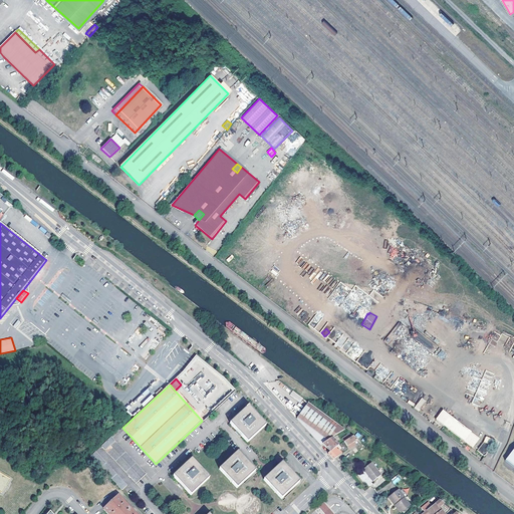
[(302,398),(294,393),(291,391),(289,394),(294,398),(299,402),(302,398)]
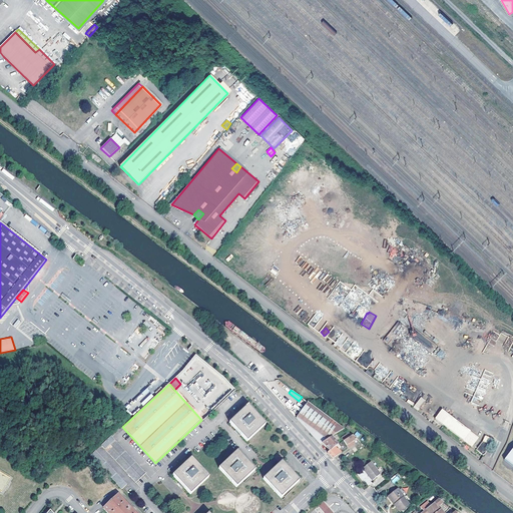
[(143,406),(153,396),(151,394),(141,403),(143,406)]
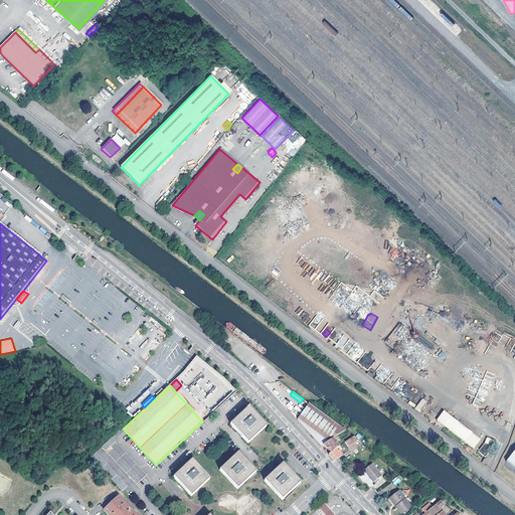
[(422,398),(414,408),(419,412),(427,402),(422,398)]
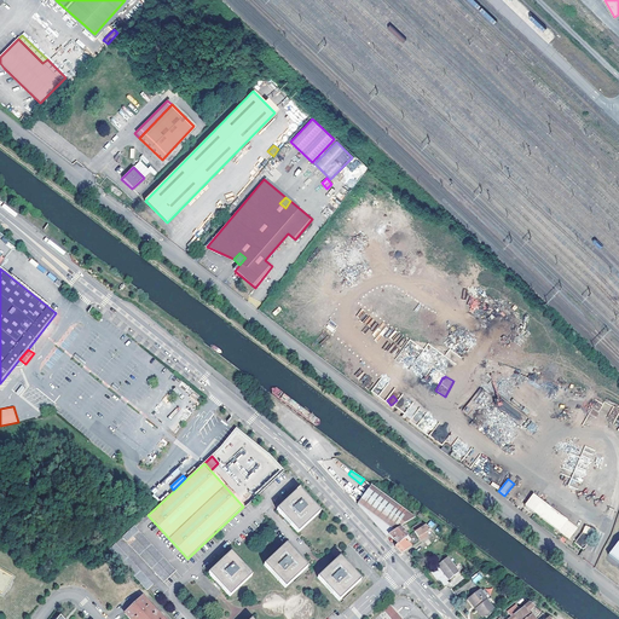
[(415,518),(375,487),(371,485),(357,504),(387,536),(389,534),(399,528),(415,518)]
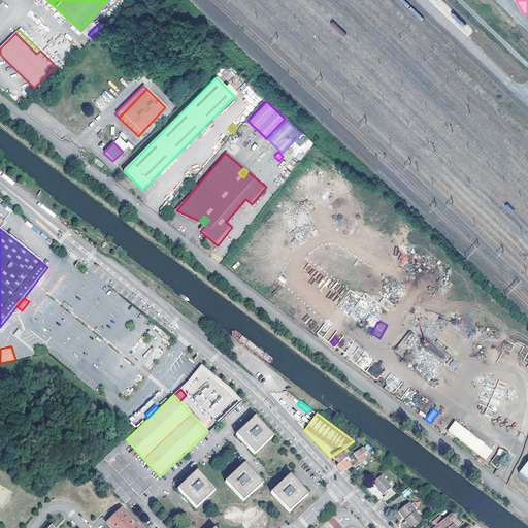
[(244,444),(254,454),(272,437),(255,418),(236,434),(244,444)]
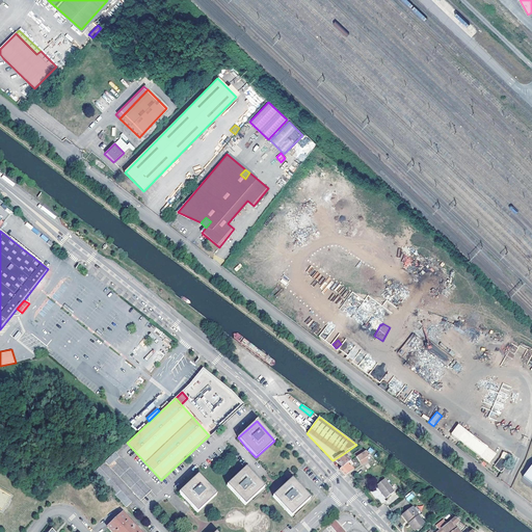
[(497,454),(460,426),(453,434),(490,462),(497,454)]
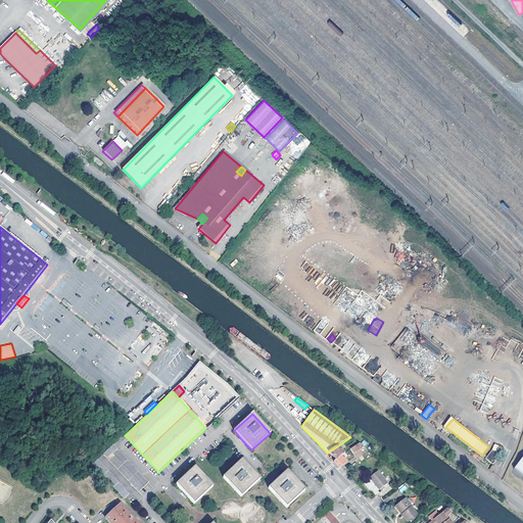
[(349,449),(359,443),(355,440),(347,446),(349,449)]
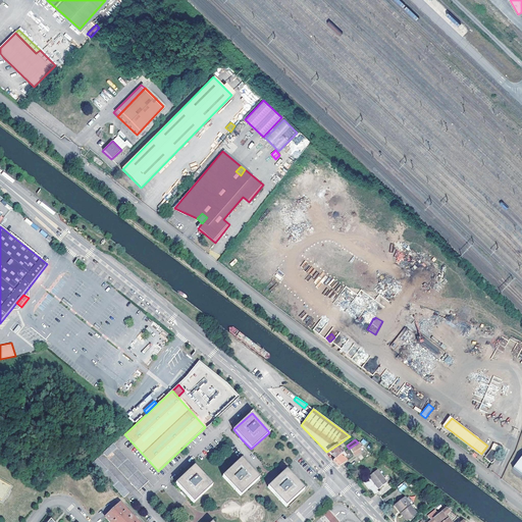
[(359,444),(358,442),(349,449),(353,454),(355,452),(356,454),(359,452),(357,450),(363,446),(359,444)]
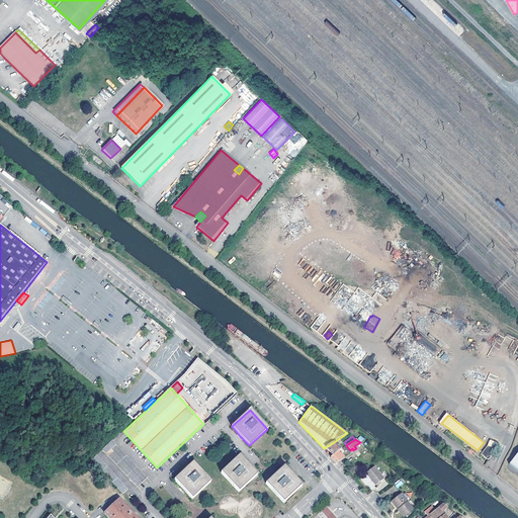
[(486,456),(497,442),(491,439),(489,446),(483,454),(486,456)]
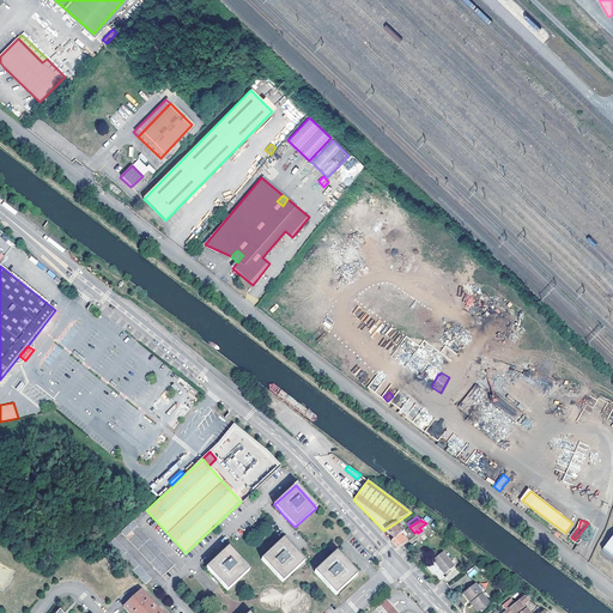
[(401,533),(404,532),(395,523),(386,529),(394,539),(401,533)]
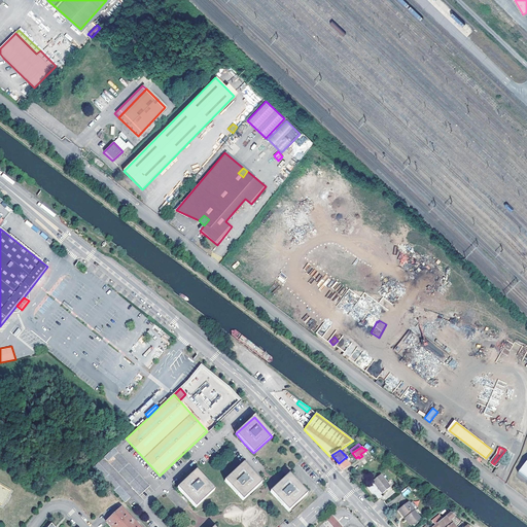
[(498,467),(506,458),(507,458),(510,452),(505,450),(494,464),(498,467)]
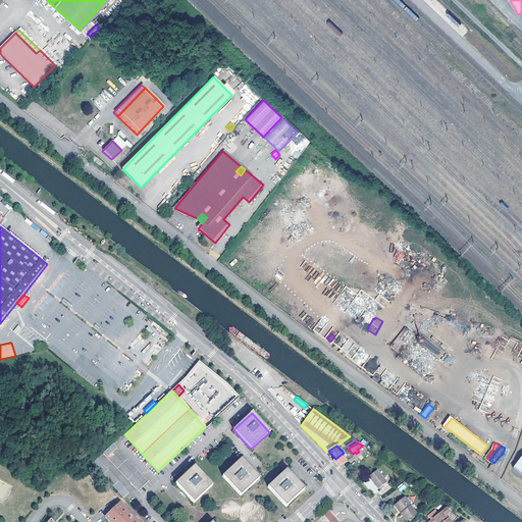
[(335,459),(333,461),(335,463),(338,466),(341,465),(347,461),(344,458),(347,456),(344,453),(342,454),(335,459)]
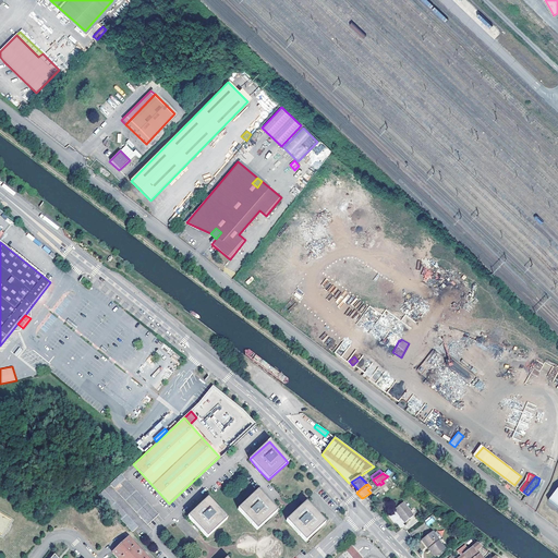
[(257,490),(238,509),(256,530),(277,511),(257,490)]
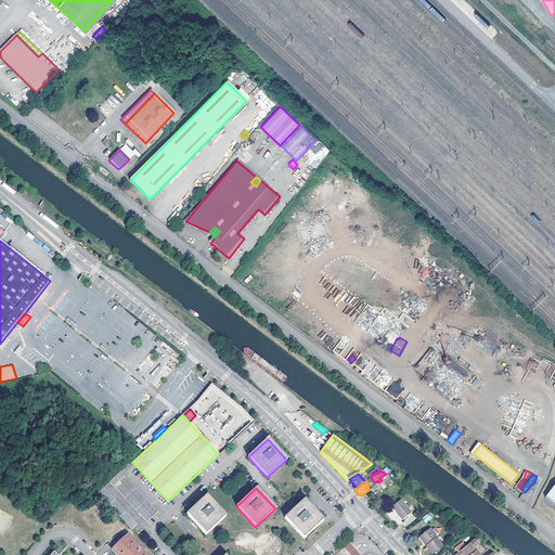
[(206,495),(186,514),(205,534),(226,516),(206,495)]
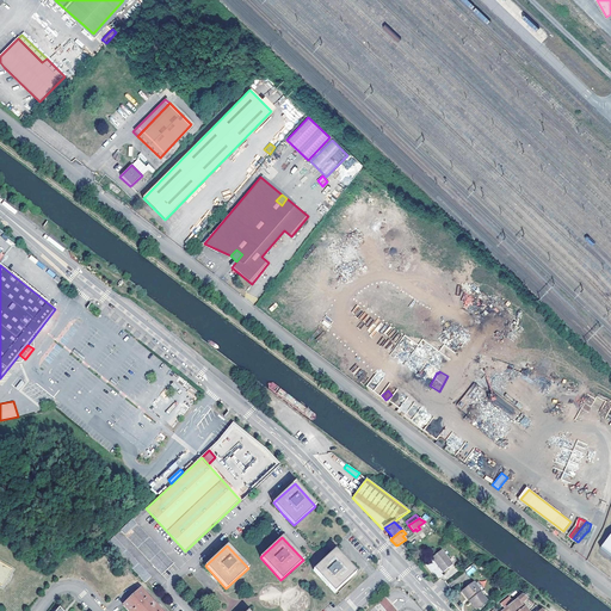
[(335,549),(313,569),(334,593),(356,573),(335,549)]
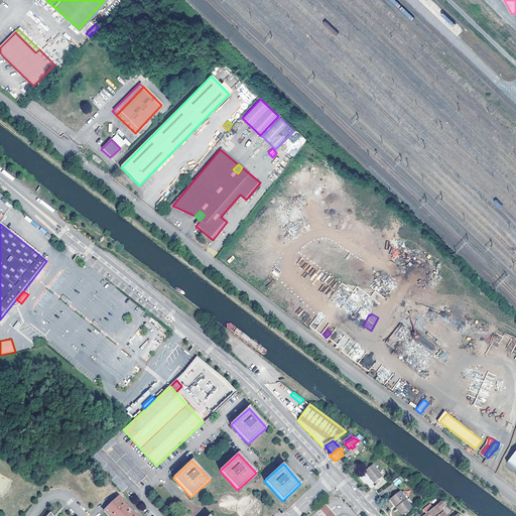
[(383,476),(374,464),(367,470),(372,477),(376,482),(383,476)]
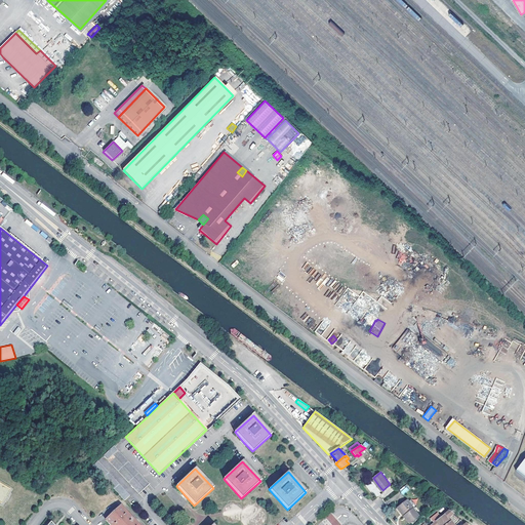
[(0,482),(0,488),(3,490),(3,491),(7,493),(10,487),(0,482)]
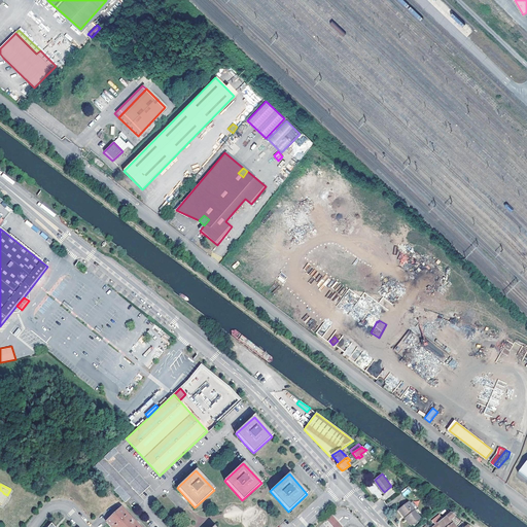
[(403,496),(411,492),(408,487),(400,491),(403,496)]
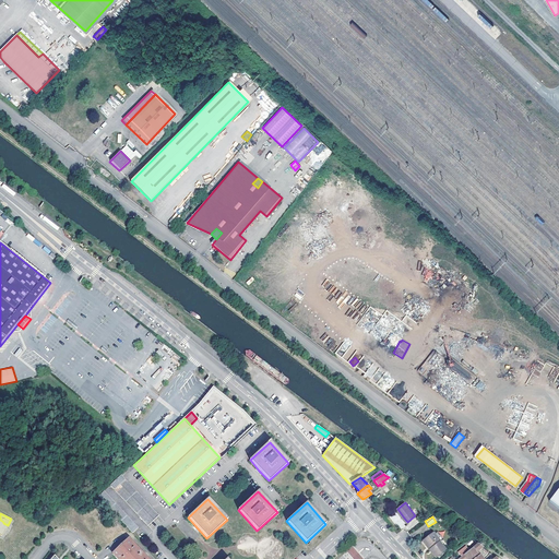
[(432,548),(430,549),(437,557),(443,551),(445,549),(440,542),(433,533),(425,538),(432,548)]
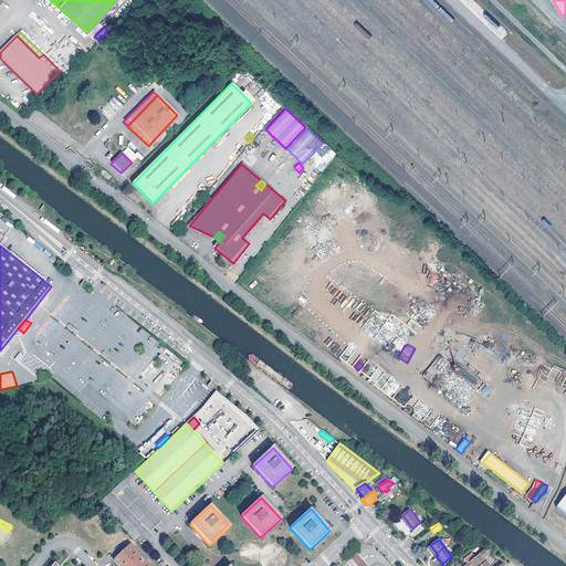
[(438,555),(430,545),(428,547),(436,556),(438,555)]
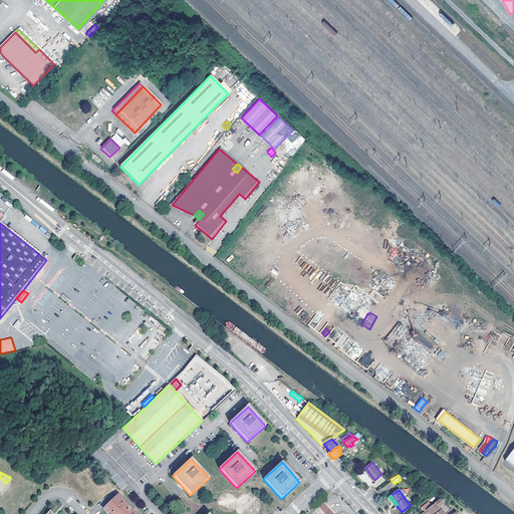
[(135,513),(118,496),(103,509),(107,513),(135,513)]
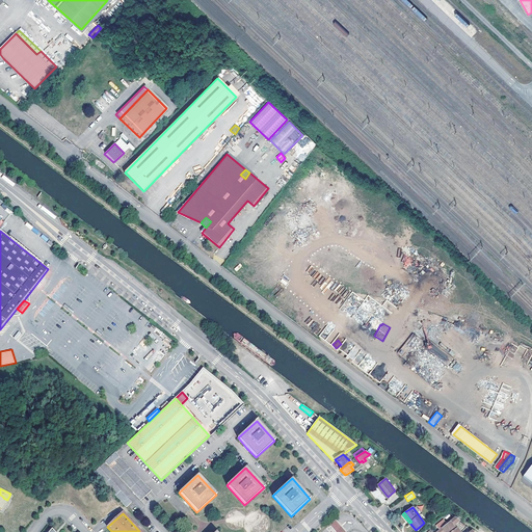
[(464,525),(454,517),(435,531),(431,531),(430,530),(427,531),(473,531),(472,530),(469,531),(458,531),(453,526),(456,523),(461,527),(464,525)]
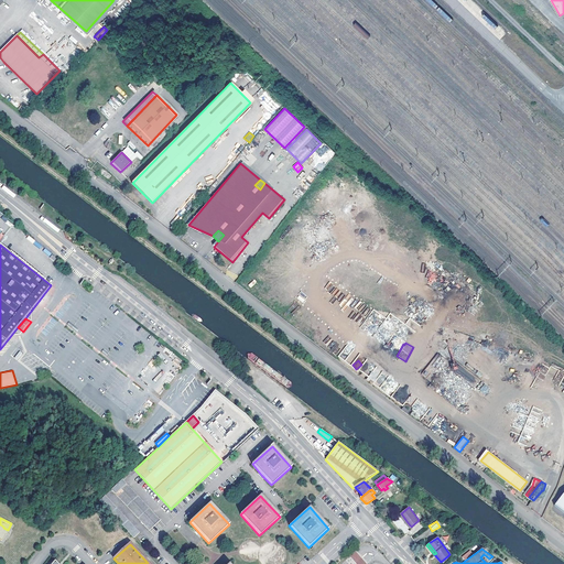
[(355,551),(348,556),(355,563),(366,563),(360,557),(355,551)]
